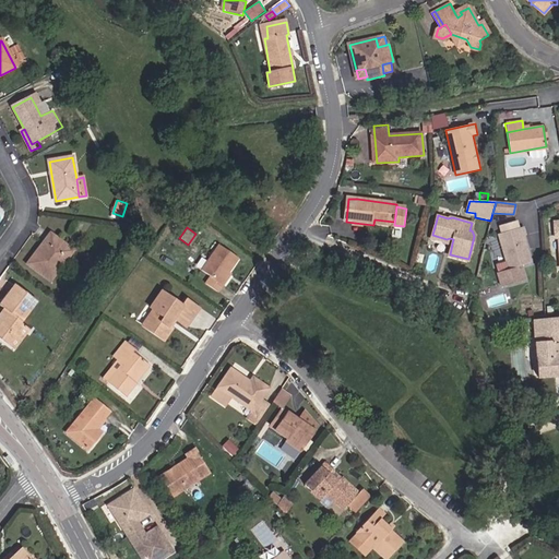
[(522,266),(532,263),(522,237),(524,236),(522,228),(497,237),(510,272),(499,275),(503,289),(527,281),(522,266)]
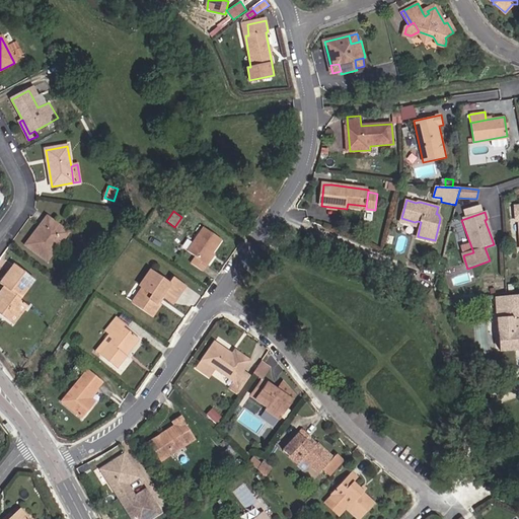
[(50,219),(48,217),(42,224),(44,226),(50,219)]
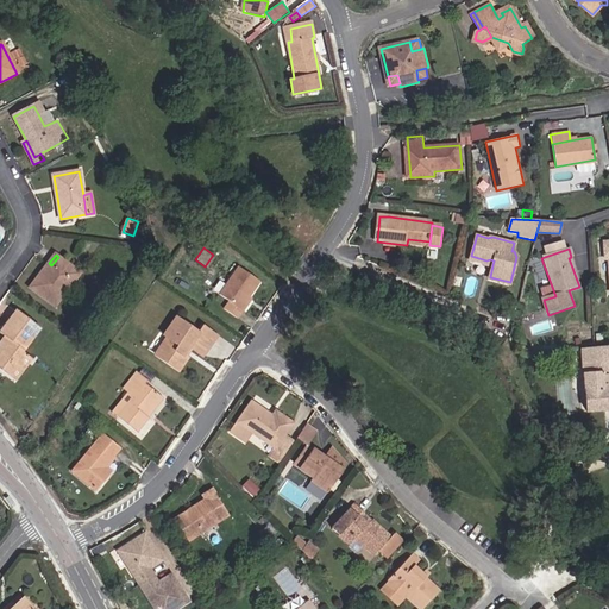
[(57,294),(69,278),(74,281),(80,274),(58,257),(51,265),(49,263),(39,276),(43,278),(35,290),(56,306),(62,297),(57,294)]
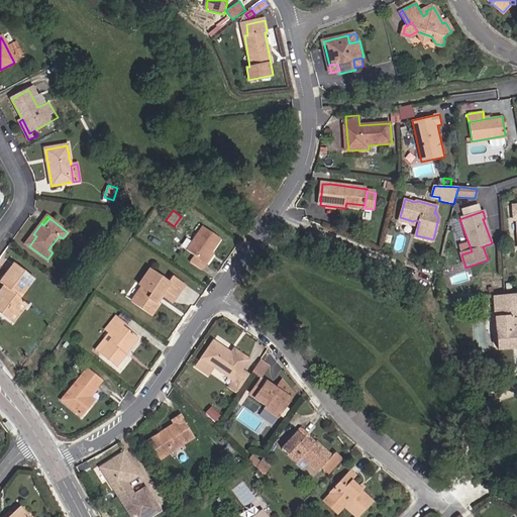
[(206,264),(204,263),(211,252),(220,239),(202,227),(187,249),(195,255),(191,263),(202,270),(206,264)]
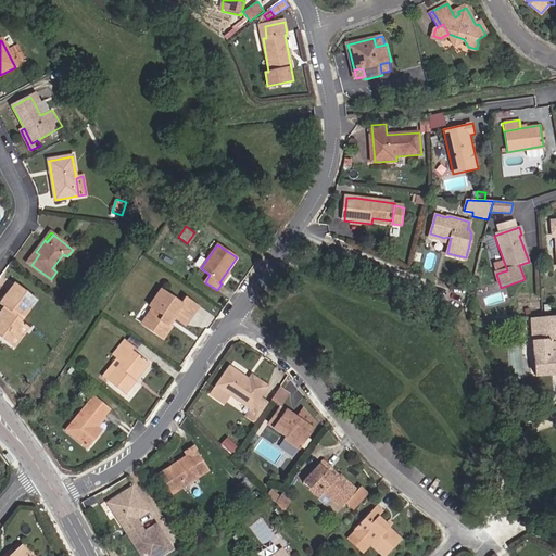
[(36,252),(28,263),(32,265),(39,254),(36,252)]
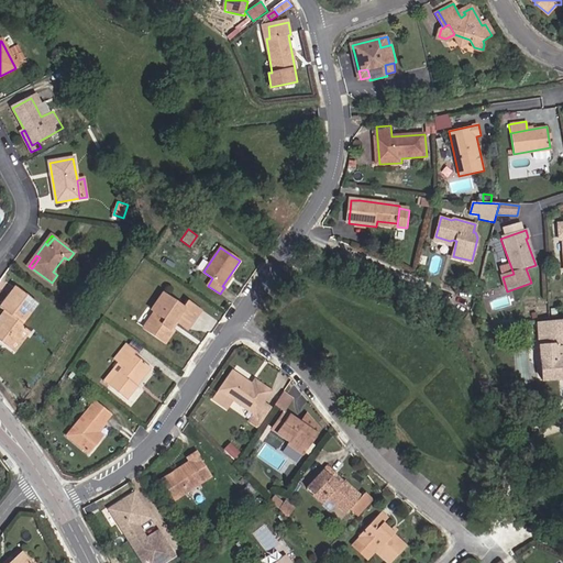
[(68,260),(64,257),(53,272),(57,275),(68,260)]
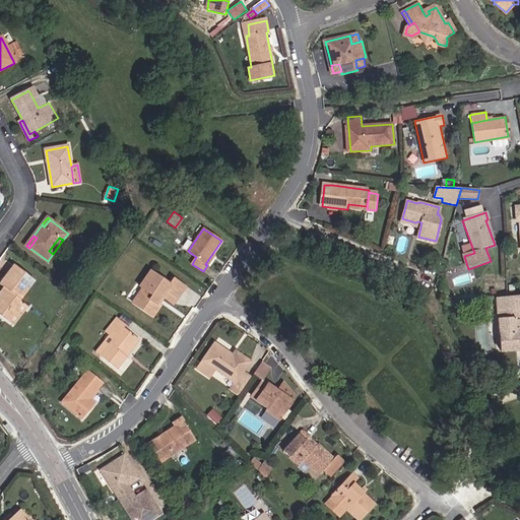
[(207,265),(214,255),(212,254),(205,264),(207,265)]
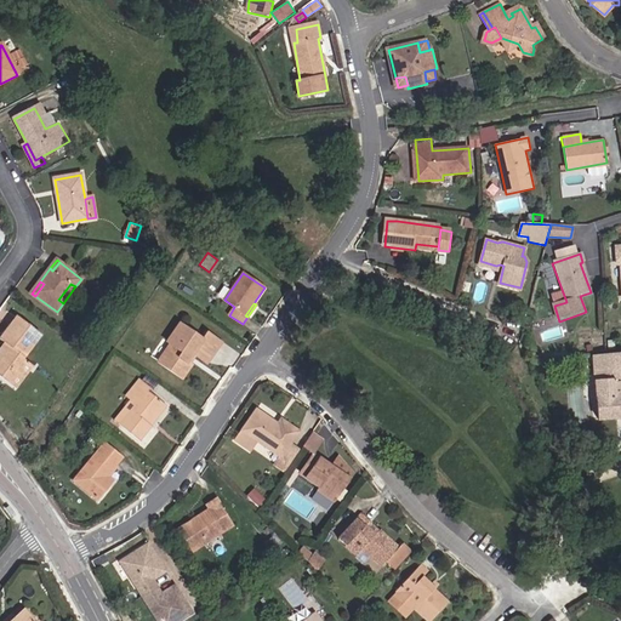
[(0,360),(0,375),(10,383),(27,360),(23,358),(41,334),(20,317),(1,340),(6,343),(11,347),(0,360)]
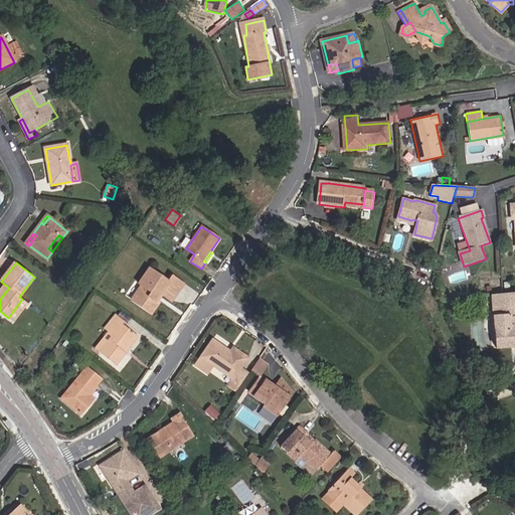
[(62,280),(67,283),(75,272),(70,269),(62,280)]
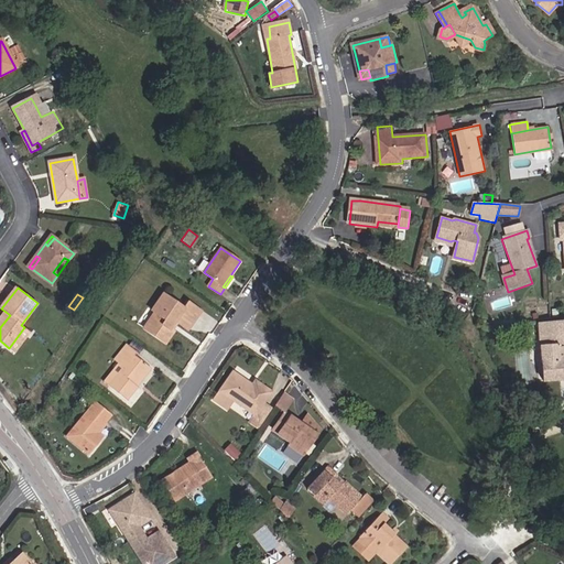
[(176,322),(182,315),(193,323),(202,311),(187,302),(184,307),(164,294),(152,312),(155,313),(144,331),(167,345),(174,333),(171,331),(176,322)]
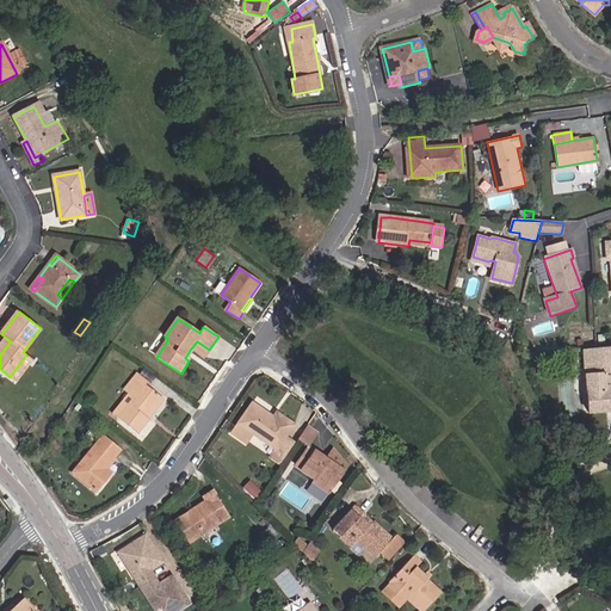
[(0,355),(11,341),(6,338),(0,345),(0,355)]
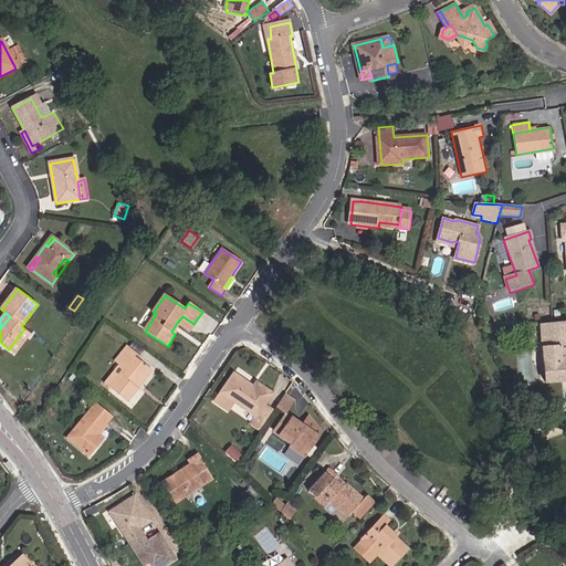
[(177,323),(189,331),(194,324),(182,316),(177,323)]
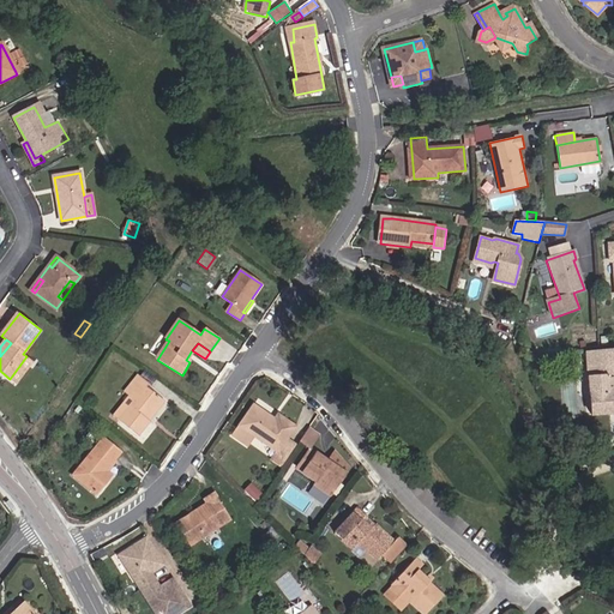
[(590,416),(613,413),(613,351),(587,354),(590,416)]
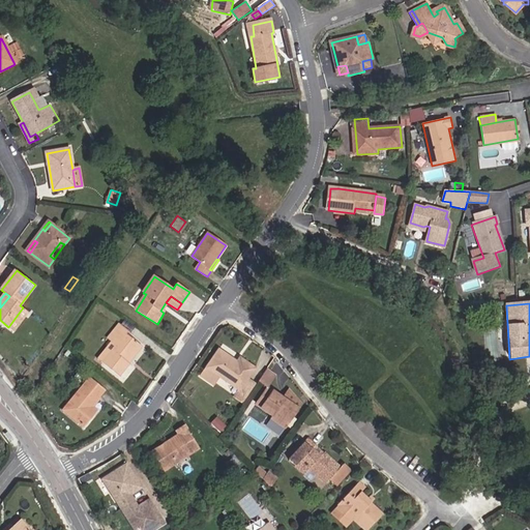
[(12,330),(28,312),(23,307),(8,327),(12,330)]
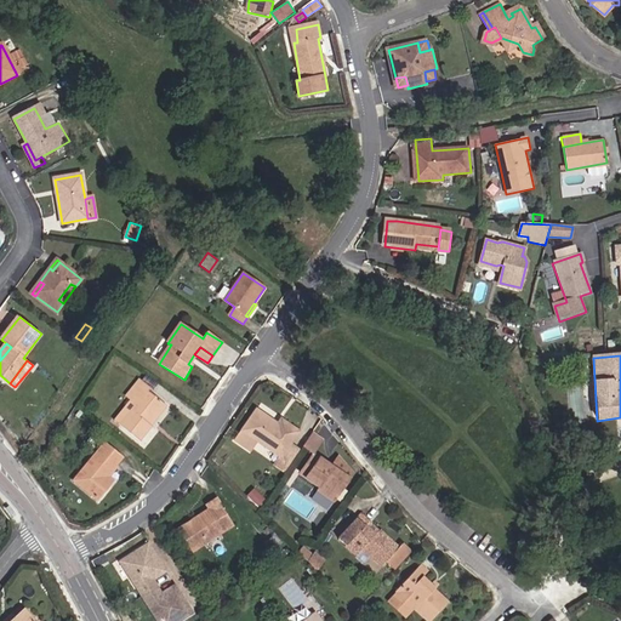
[(142,382),(129,398),(131,400),(136,404),(121,423),(120,425),(141,440),(152,426),(151,425),(147,422),(163,403),(147,391),(149,387),(142,382)]
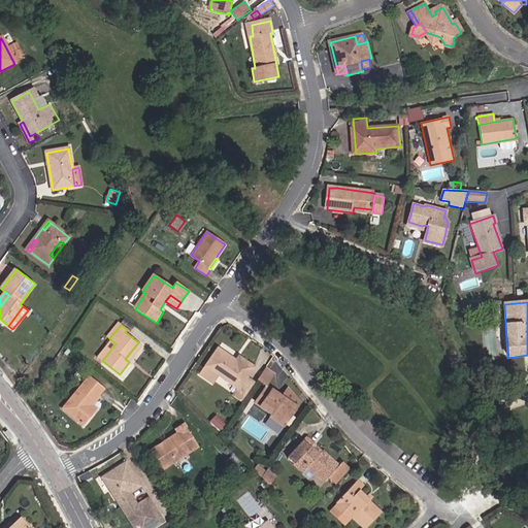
[(111,340),(98,357),(103,360),(116,343),(111,340)]
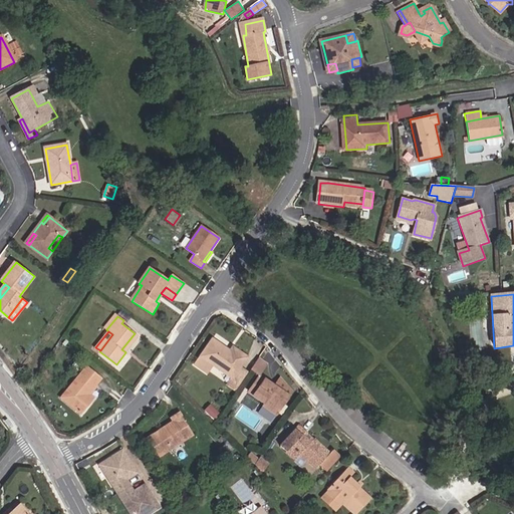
[(124,351),(138,336),(135,333),(121,349),(124,351)]
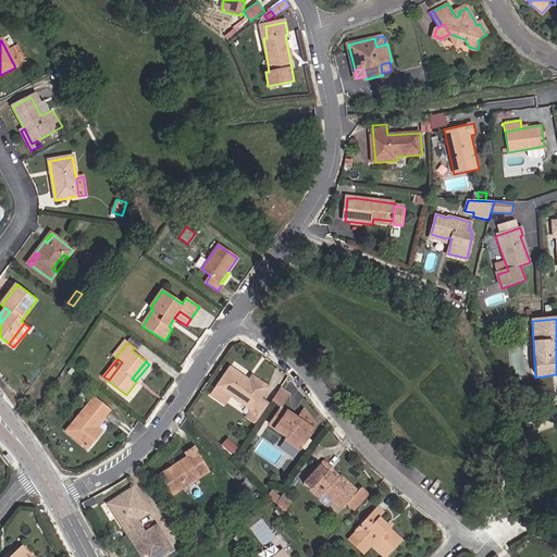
[(269,404),(260,398),(267,387),(251,376),(249,381),(232,369),(214,394),(226,403),(231,396),(251,410),(246,417),(256,423),(258,420),(269,404)]
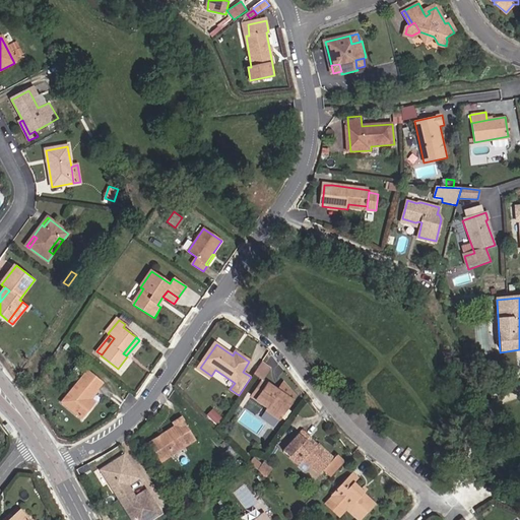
[(278,392),(262,382),(271,369),(262,363),(253,373),(260,380),(250,396),(268,408),(266,410),(280,420),(282,416),(287,409),(296,398),(283,384),(278,392)]
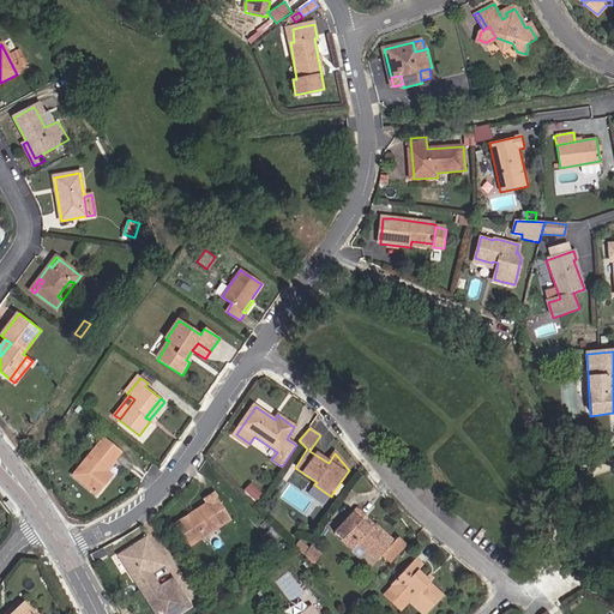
[(110,477),(104,473),(121,452),(104,439),(74,475),(98,493),(110,477)]
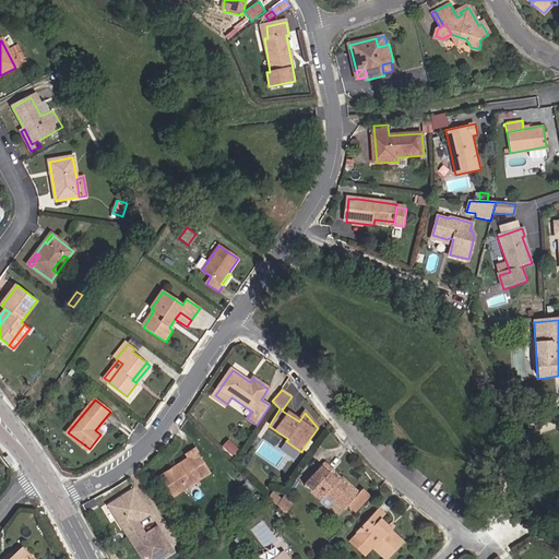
[(178,470),(173,473),(170,471),(164,475),(176,495),(212,472),(197,449),(189,453),(191,456),(176,467),(178,470)]
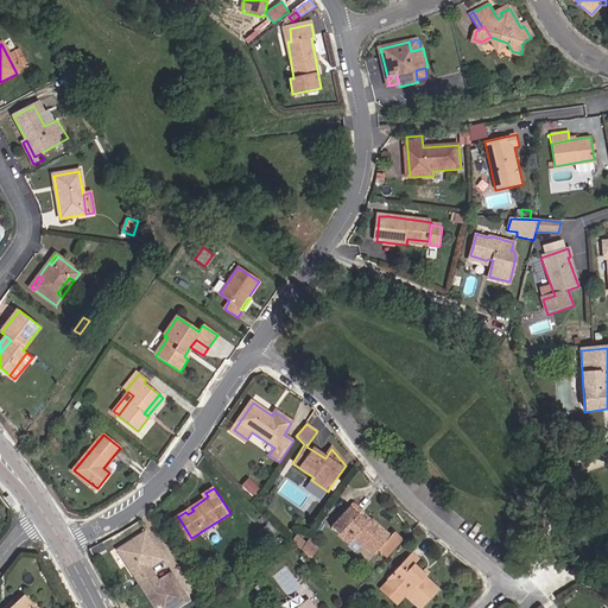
[(362,510),(355,504),(350,508),(368,524),(372,520),(362,511),(362,510)]
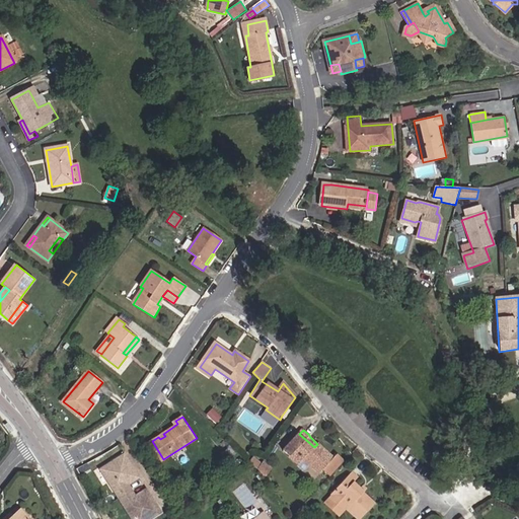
[(317,444),(314,447),(299,434),(284,450),(298,464),(304,458),(320,472),(324,468),(331,475),(345,461),(337,454),(334,457),(317,443),(317,444)]
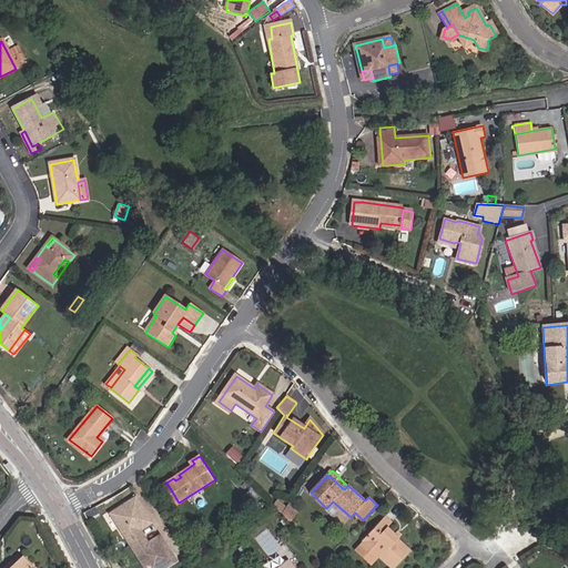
[(151,521),(135,497),(127,503),(128,504),(118,510),(115,518),(120,526),(119,527),(130,545),(140,561),(142,560),(146,567),(158,567),(165,564),(166,566),(174,560),(159,535),(146,543),(143,536),(139,529),(151,521)]
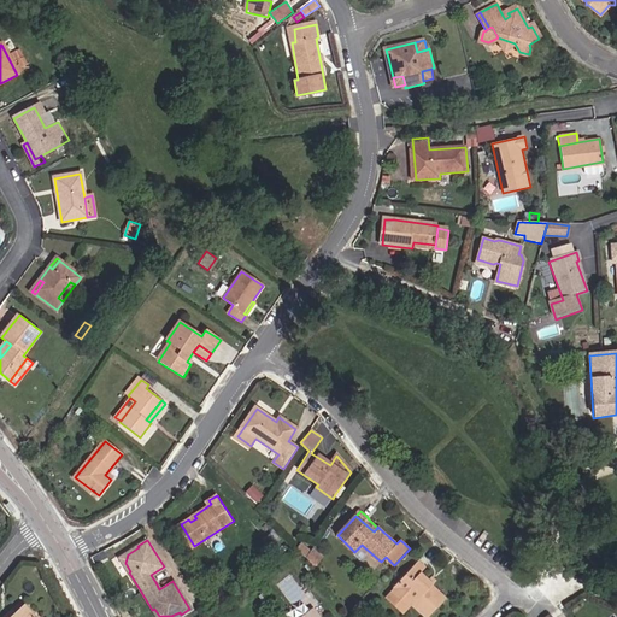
[(307,554),(311,551),(303,545),(299,550),(307,554)]
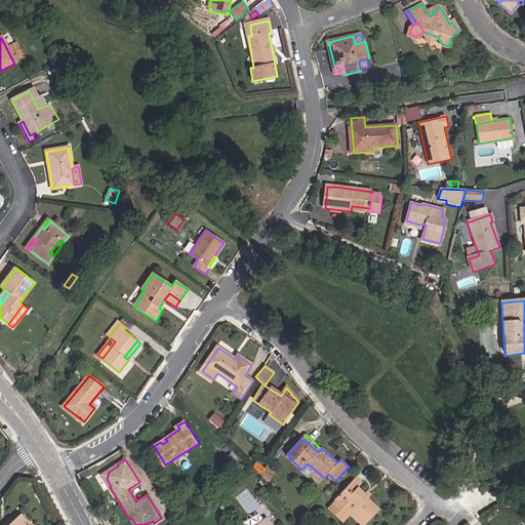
[(109,472),(118,466),(117,465),(102,474),(110,487),(111,486),(107,479),(109,472)]
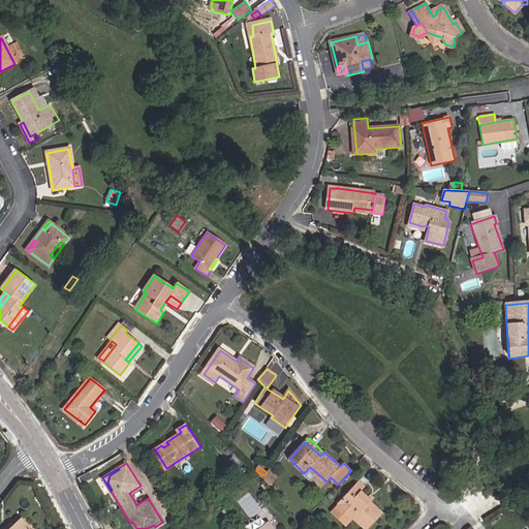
[(274,472),(269,469),(262,478),(267,484),(274,472)]
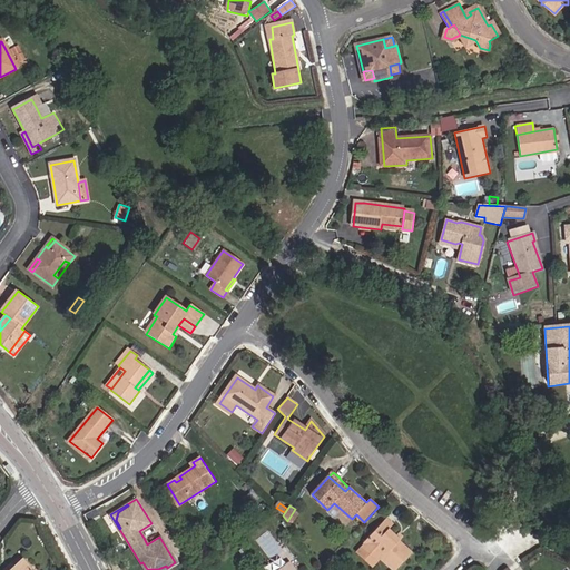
[(392,569),(393,569),(411,552),(397,540),(394,537),(387,530),(392,524),(385,519),(363,543),(365,544),(380,558),(392,569)]
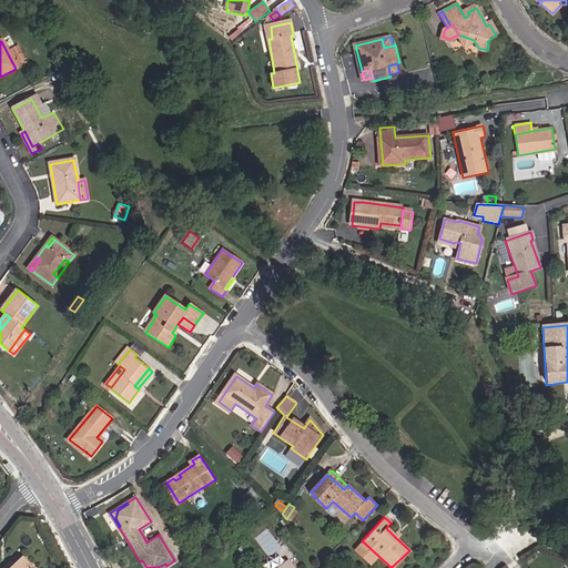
[(371,565),(378,556),(364,543),(356,551),(371,565)]
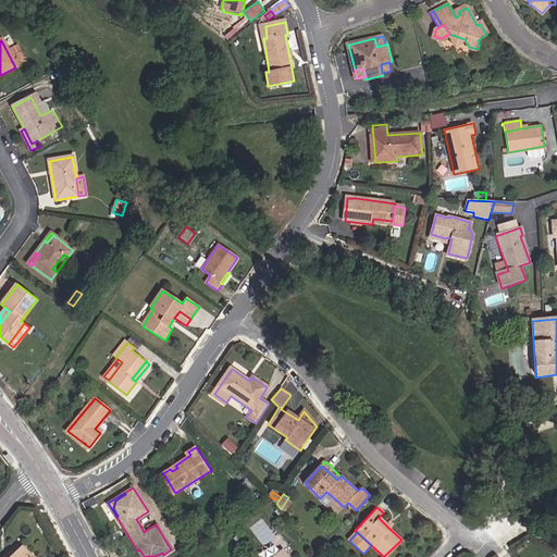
[(287,556),(283,549),(281,551),(277,545),(274,544),(267,549),(265,553),(268,556),(287,556)]
